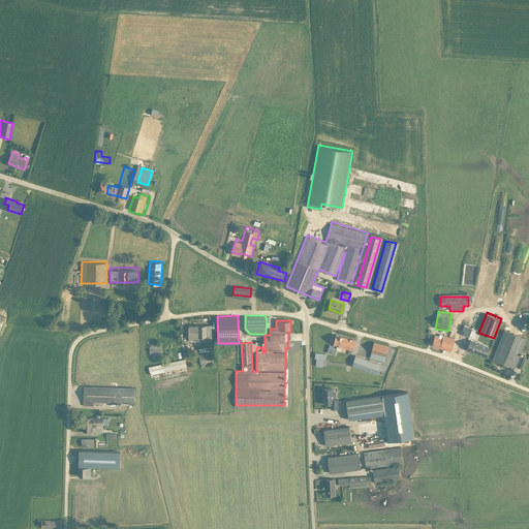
[(212,340),(212,323),(188,323),(188,340),(212,340)]
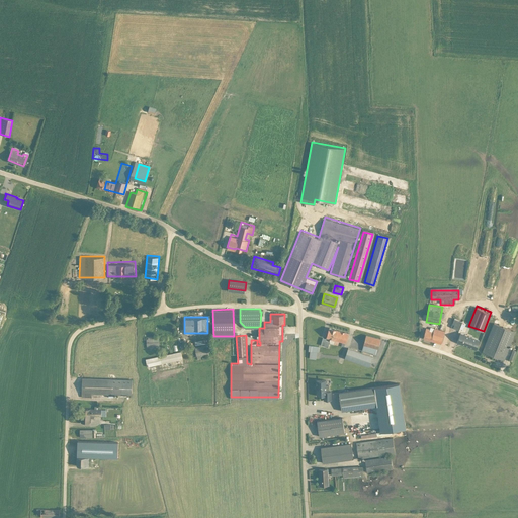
[(483,352),(504,360),(515,331),(494,323),(483,352)]
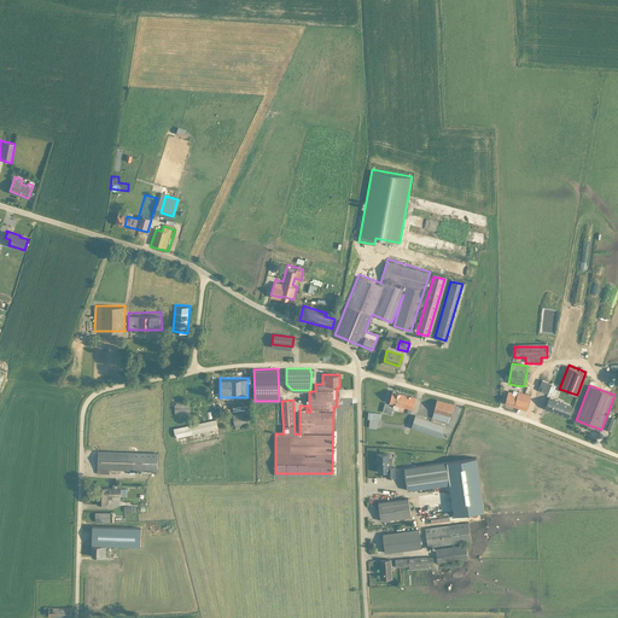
[(391,413),(392,408),(403,412),(404,406),(413,408),(417,396),(392,390),(389,402),(394,403),(392,406),(389,404),(389,403),(385,402),(383,410),(391,413)]
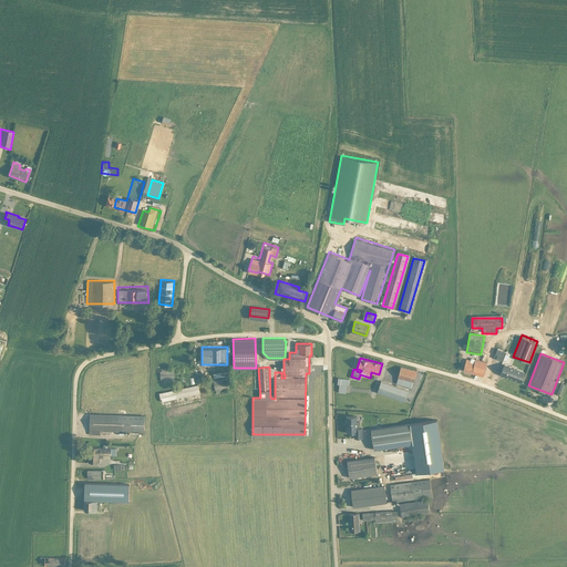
[(466,359),(464,370),(483,375),(487,362),(472,358),(472,360),(466,359)]
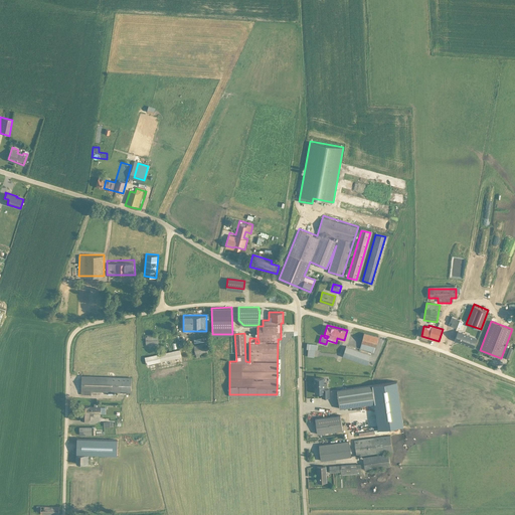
[(473,347),(478,337),(459,329),(455,339),(473,347)]
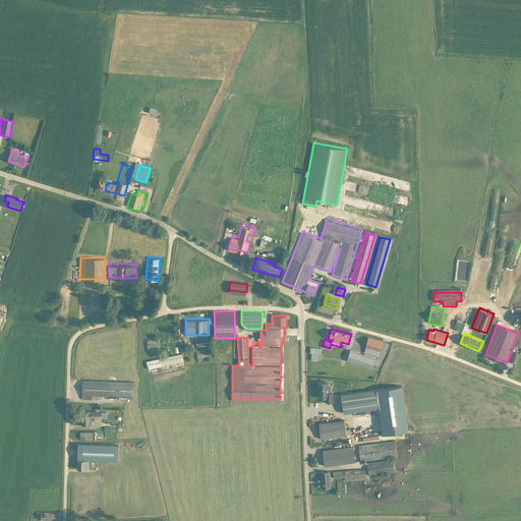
[(379,356),(384,340),(368,336),(365,346),(372,348),(370,353),(379,356)]
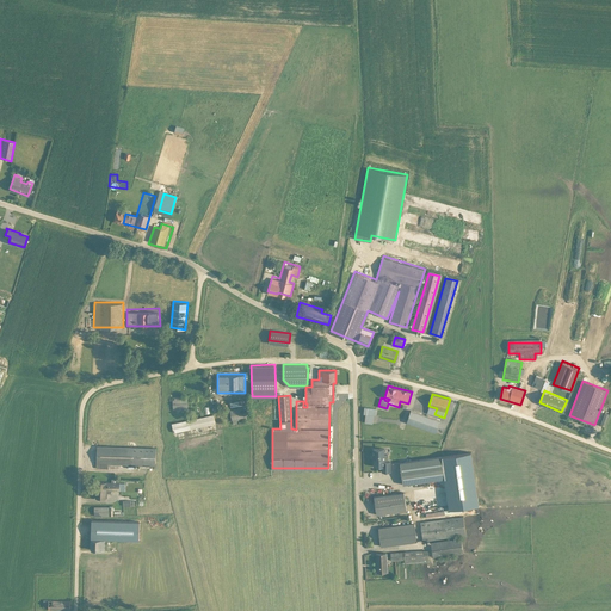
[(189,408),(187,397),(171,399),(172,409),(189,408)]
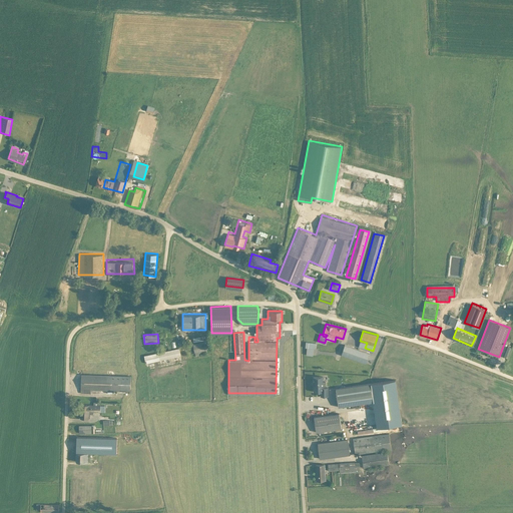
[(205,341),(193,343),(196,355),(207,353),(205,341)]
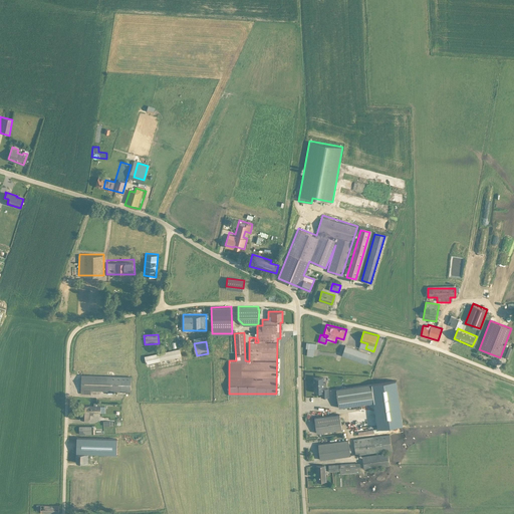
[(369,353),(352,347),(352,348),(349,348),(350,344),(346,343),(340,360),(345,362),(346,359),(350,361),(351,358),(366,363),(369,353)]
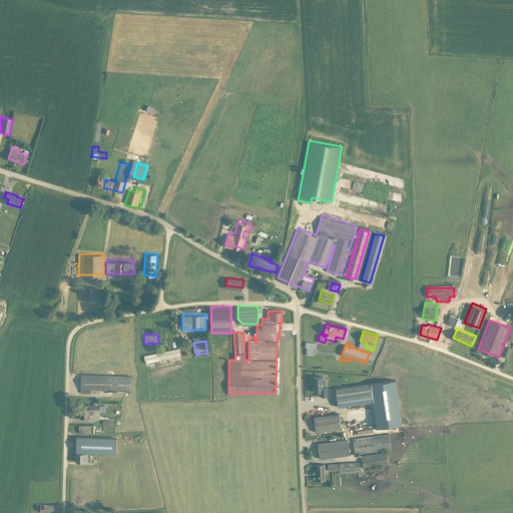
[(179,349),(145,356),(147,365),(181,357),(179,349)]
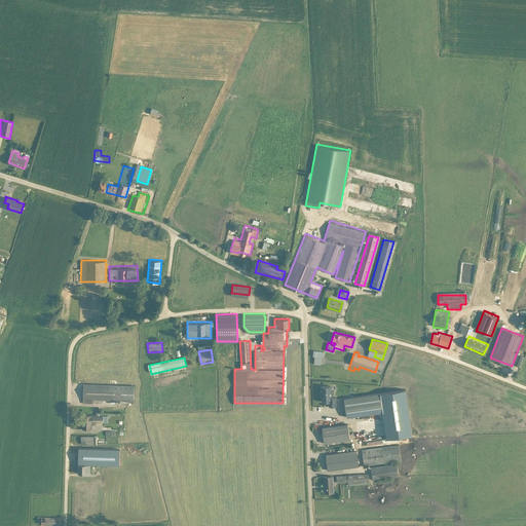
[(133,400),(134,383),(83,382),(83,401),(92,402),(94,399),(133,400)]
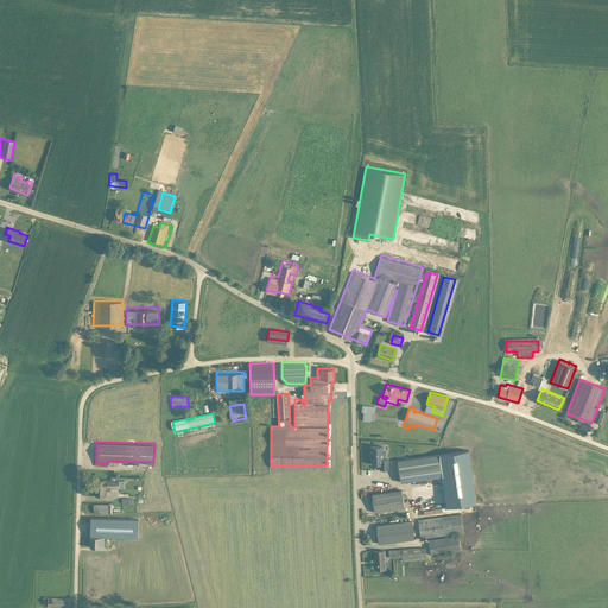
[(382,445),(371,445),(372,463),(380,463),(380,469),(387,469),(387,463),(388,463),(388,458),(382,458),(382,457),(384,457),(384,451),(382,451),(382,445)]
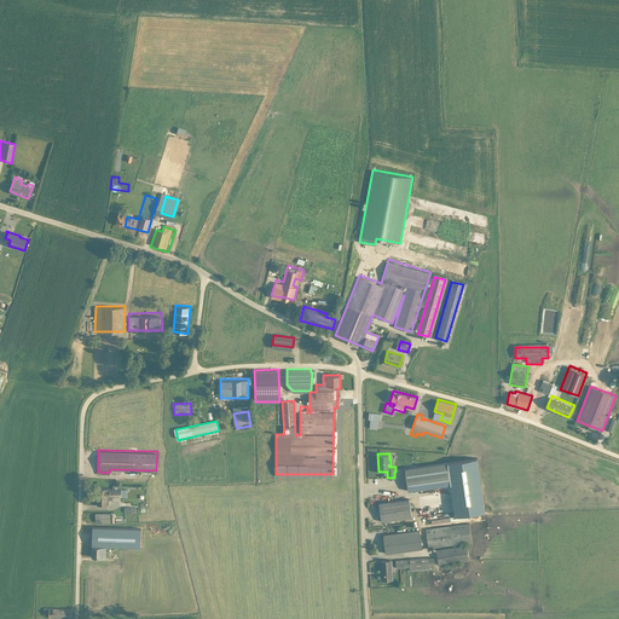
[(476,457),(405,468),(409,491),(450,485),(455,516),(485,510),(476,457)]
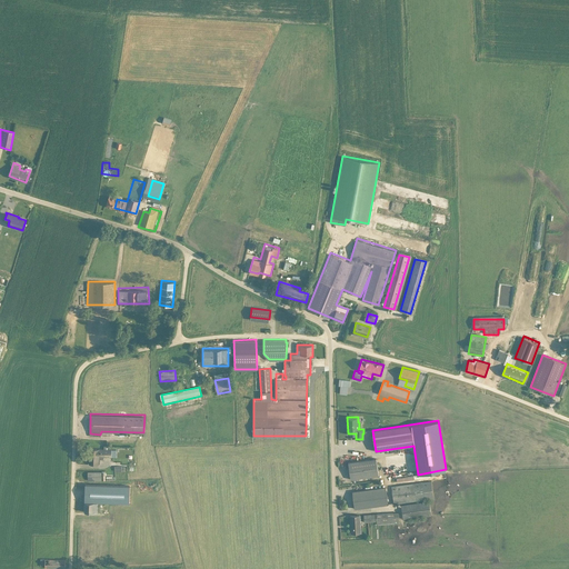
[(149,461),(149,445),(103,443),(103,447),(89,447),(89,462),(99,463),(99,455),(111,455),(111,460),(149,461)]
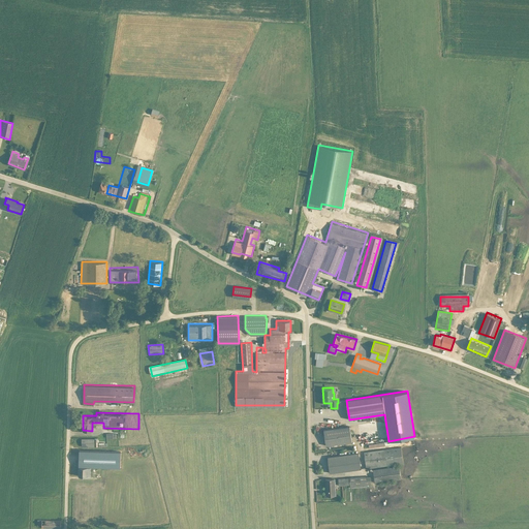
[(350,426),(324,429),(327,445),(352,441),(350,426)]
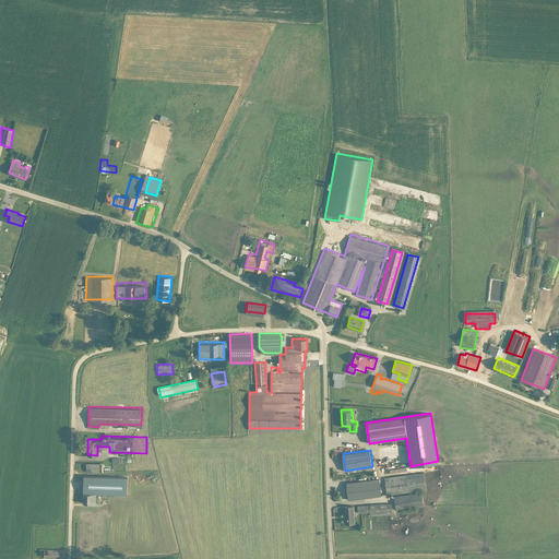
[(387,458),(390,466),(399,464),(396,454),(387,458)]
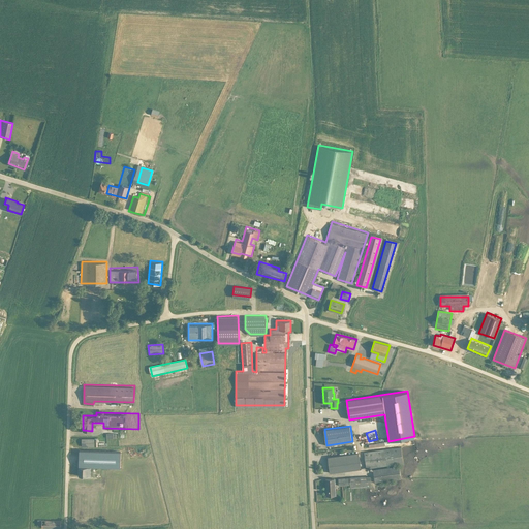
[(94,450),(79,449),(79,475),(91,475),(91,467),(112,467),(112,455),(109,454),(110,447),(98,447),(97,453),(94,453),(94,450)]
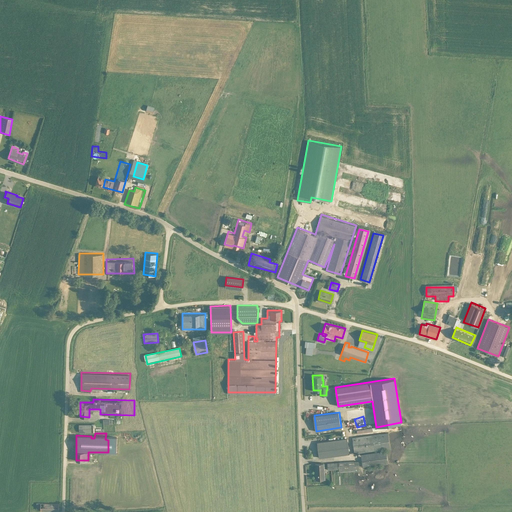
[(388,433),(352,437),(354,453),(390,449),(388,433)]
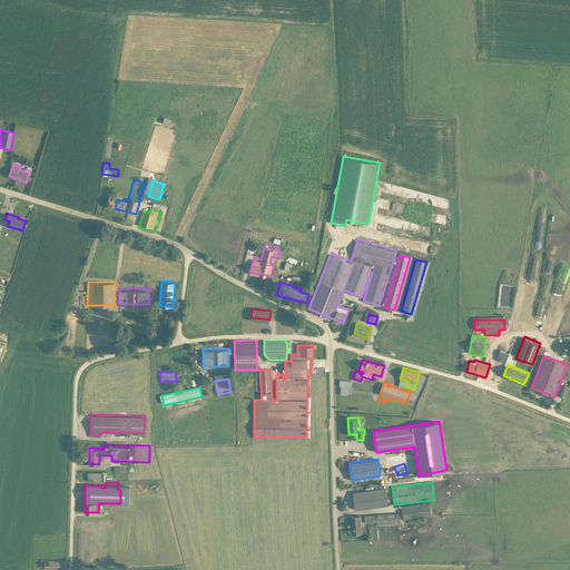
[(390,505),(387,488),(353,492),(355,510),(390,505)]
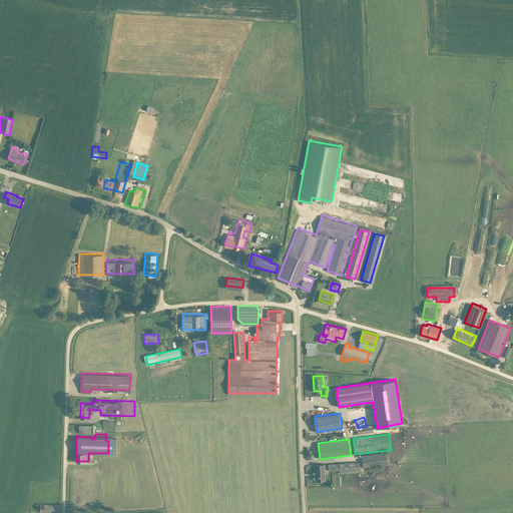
[(387,452),(362,455),(364,468),(388,465),(387,452)]
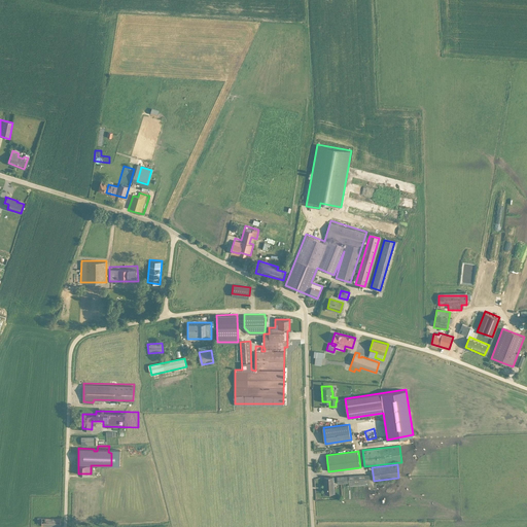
[(370,475),(338,477),(338,484),(348,483),(348,485),(348,486),(370,485),(370,475)]
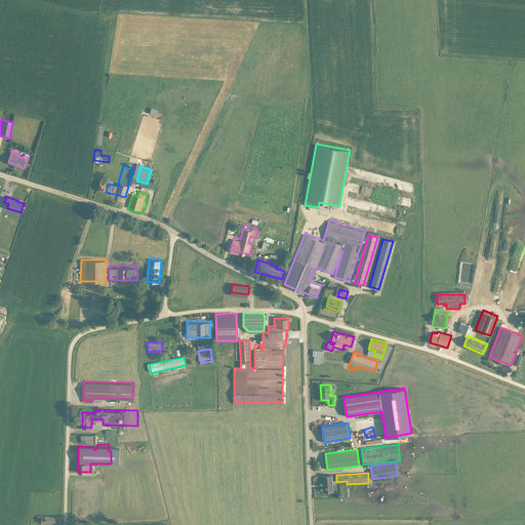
[(332,475),(323,475),(324,492),(333,492),(332,475)]
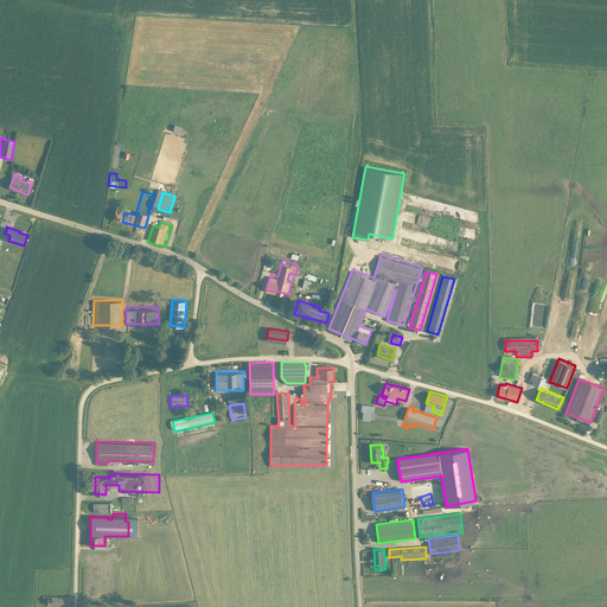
[(113,580),(113,558),(100,558),(100,580),(113,580)]
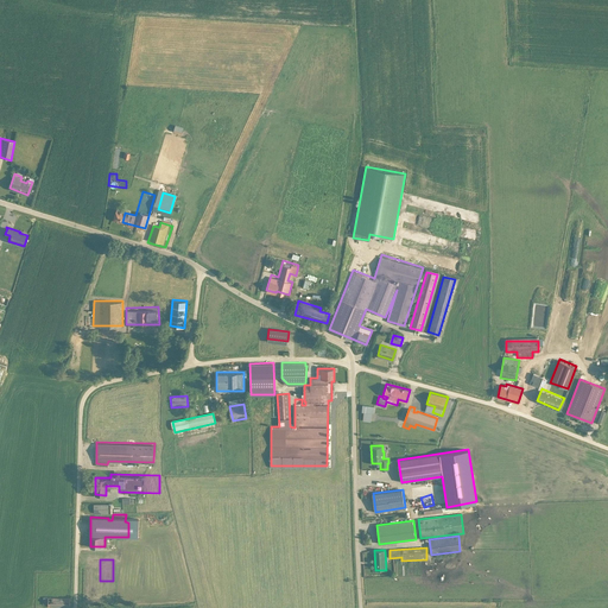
[(70,606),(70,596),(43,596),(43,603),(49,603),(49,606),(70,606)]
